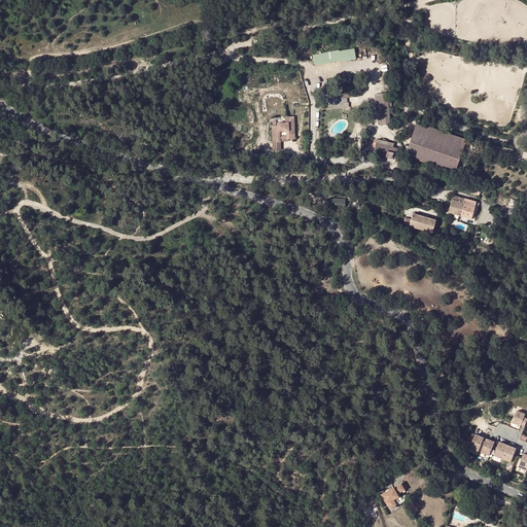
[(313,65),(353,59),(351,47),(311,54),(313,65)]
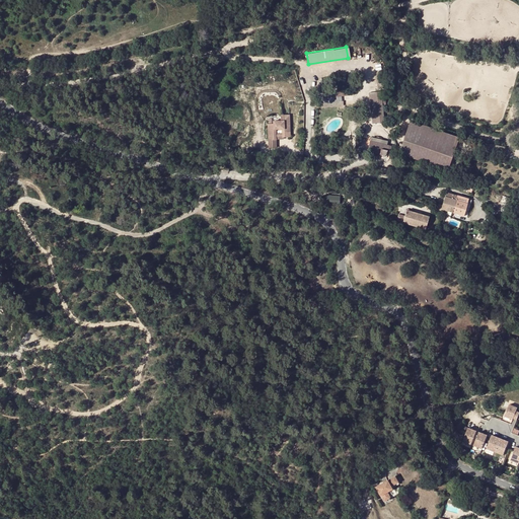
[(290,115),(284,116),(284,121),(281,121),(274,122),(274,124),(268,124),(269,140),(276,140),(276,138),(279,138),(280,136),(283,136),(283,138),(290,137),(290,115)]
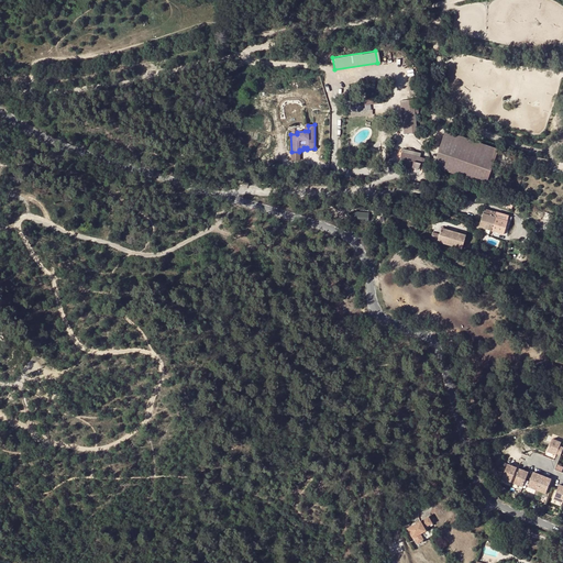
[(435,161),(433,167),(486,185),(495,158),(498,150),(445,131),(435,161)]
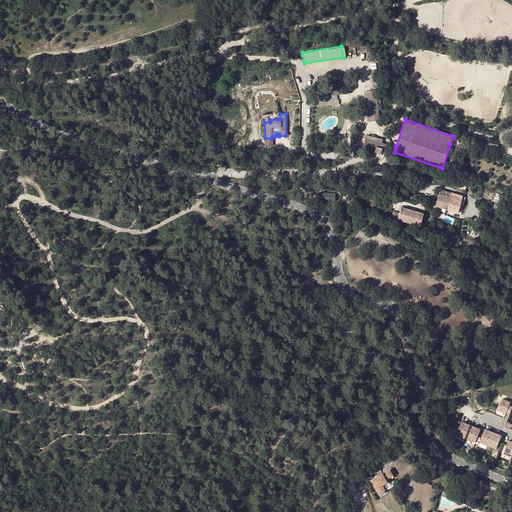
[(386,144),(365,139),(363,149),(381,154),(382,148),(385,149),(386,144)]
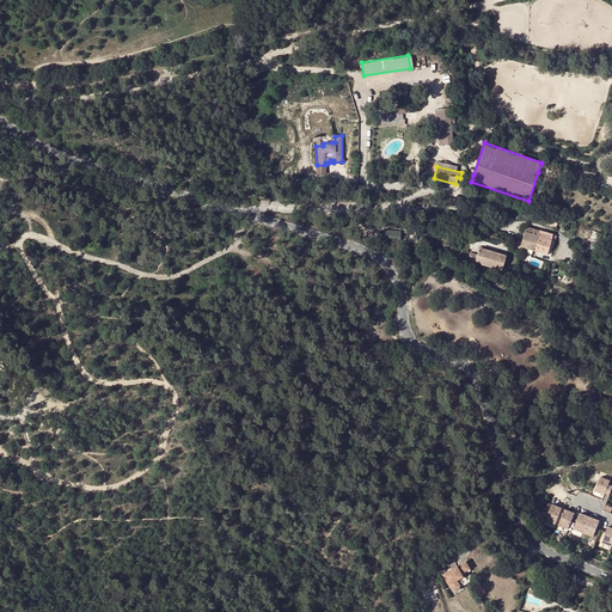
[(556,227),(557,225),(557,220),(546,215),(544,222),(556,227)]
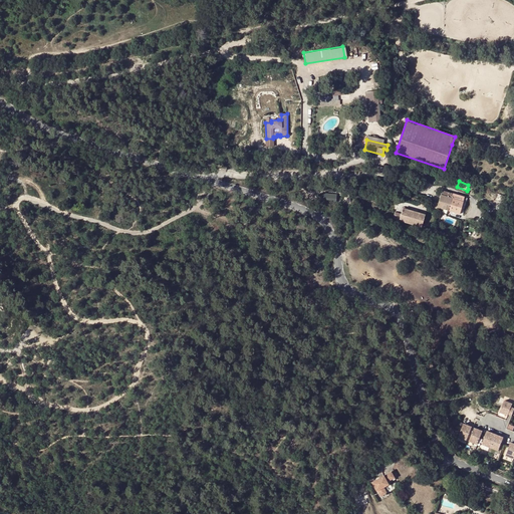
[(464,200),(466,201),(467,198),(457,195),(443,190),(438,207),(460,214),(464,200)]
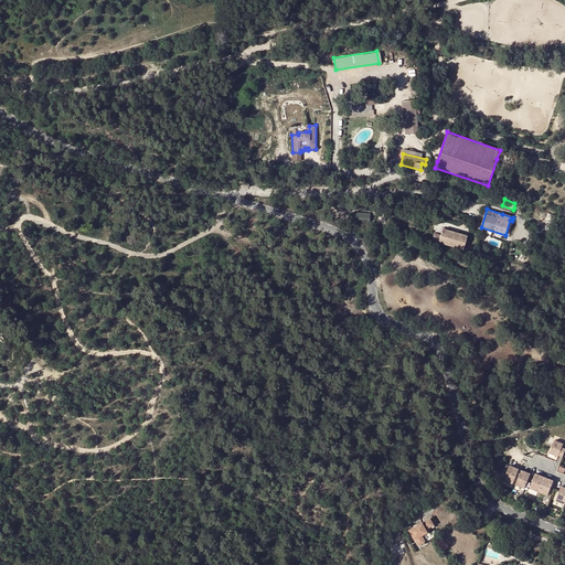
[(368,224),(370,213),(352,211),(350,221),(368,224)]
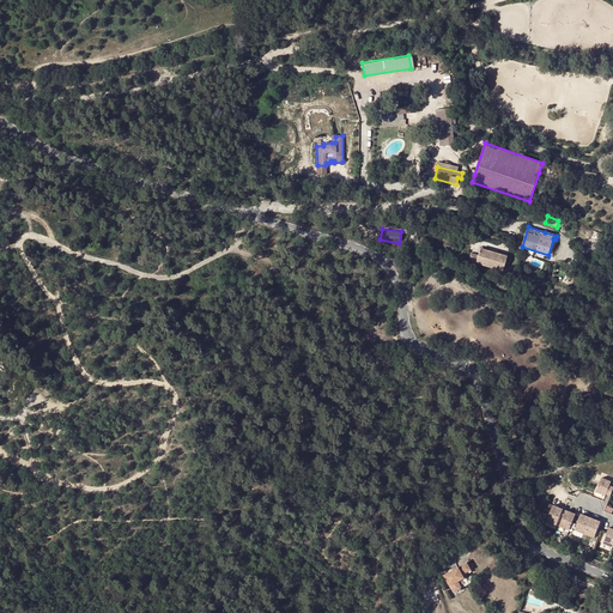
[(507,256),(480,248),(479,255),(471,253),(468,260),(503,271),(507,256)]
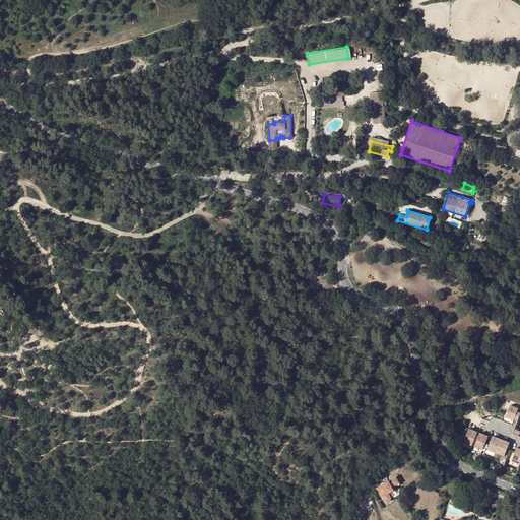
[(519,417),(519,406),(512,404),(507,416),(514,418),(514,417),(516,418),(519,419),(519,417)]
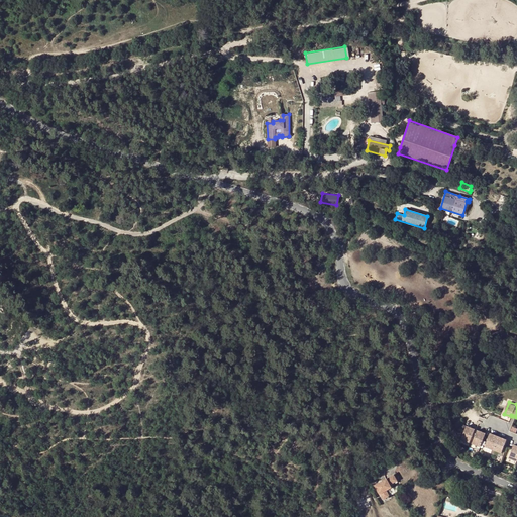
[(477,429),(469,426),(463,439),(472,442),(477,429)]
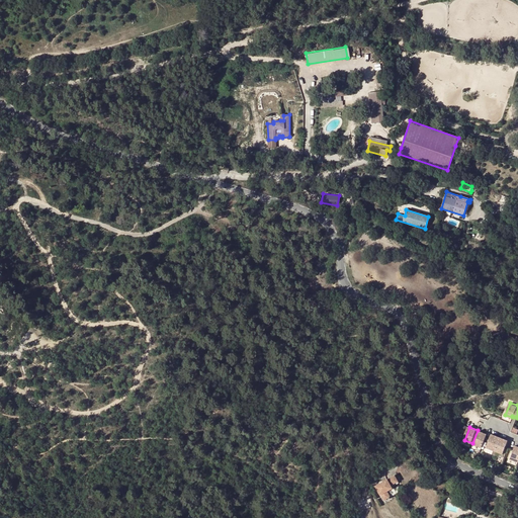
[(488,434),(480,431),(475,444),(483,447),(488,434)]
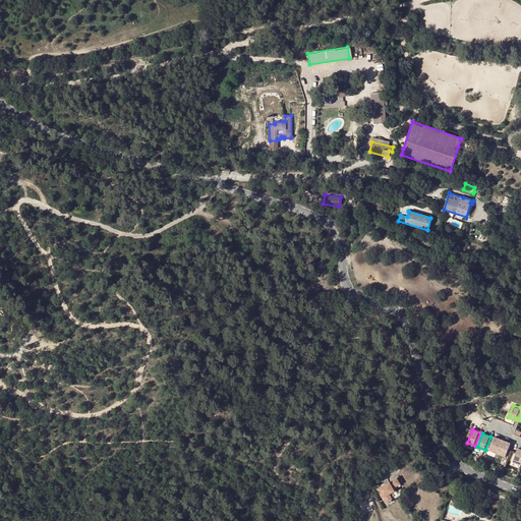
[(504,440),(496,436),(489,450),(499,453),(504,440)]
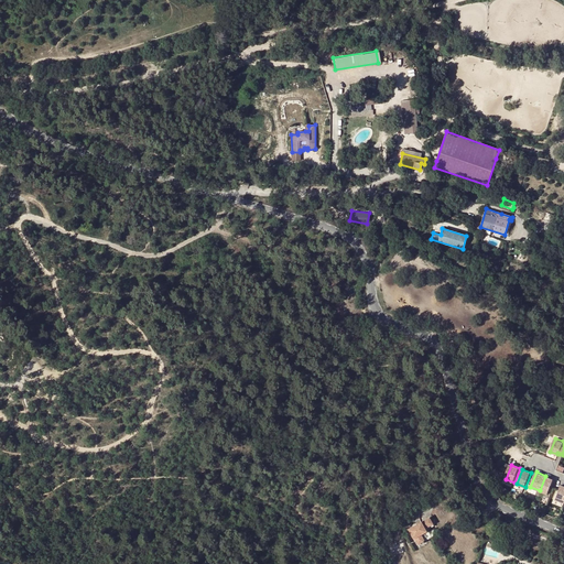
[(554,479),(545,476),(540,490),(549,494),(554,479)]
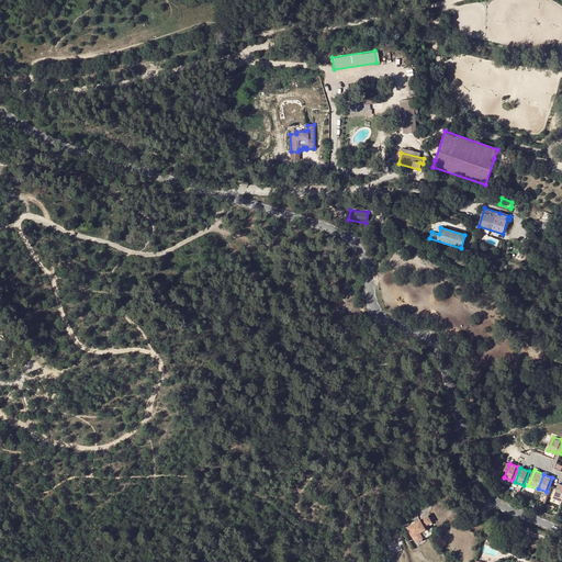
[(425,517),(406,527),(411,535),(412,534),(415,539),(420,536),(418,531),(423,529),(422,527),(429,524),(425,517)]
